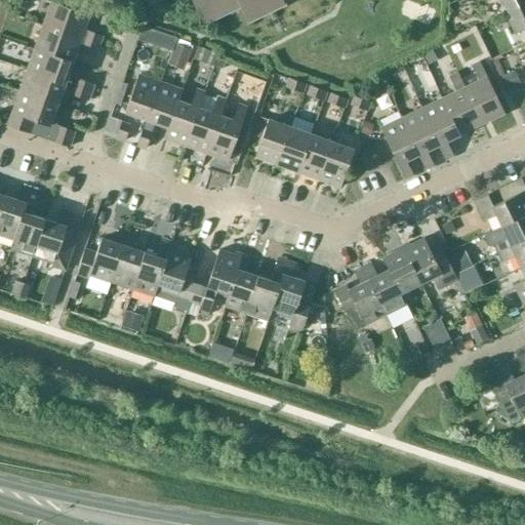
[(246,23),(284,4),(281,0),(146,0),(149,5),(160,0),(191,0),(202,25),(239,7),(246,23)]
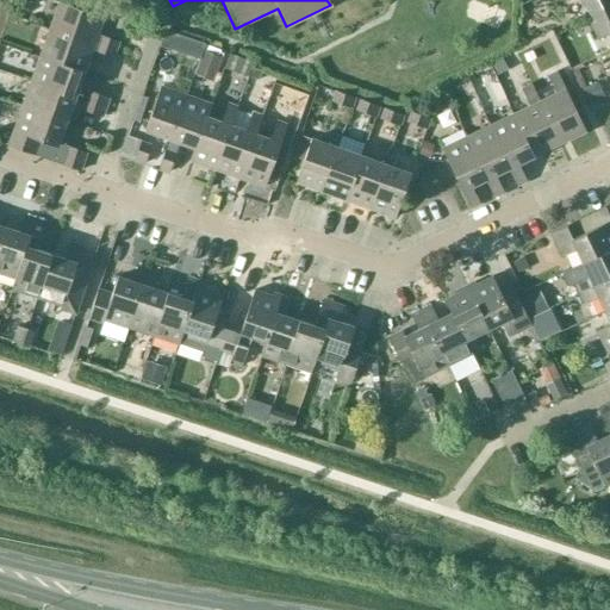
[(578,0),(586,17),(609,5),(609,1),(609,0),(578,0)]
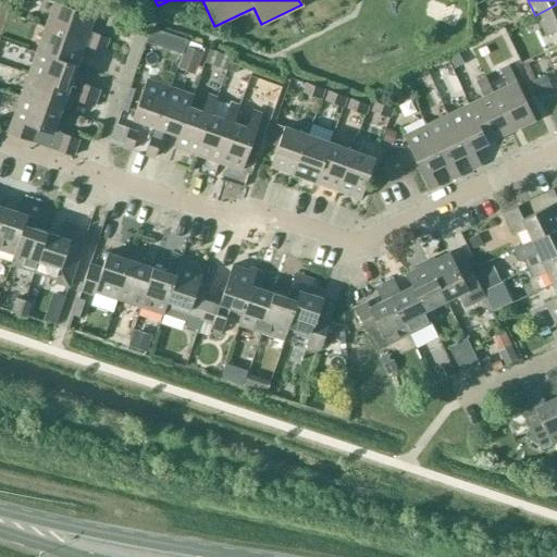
[(53,1),(44,28),(103,49),(108,38),(88,32),(94,16),(53,1)]
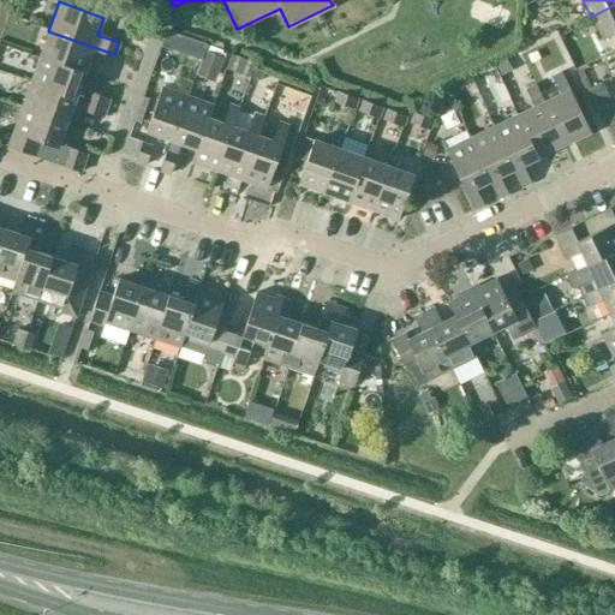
[(614,5),(591,17),(603,40),(614,34),(614,5)]
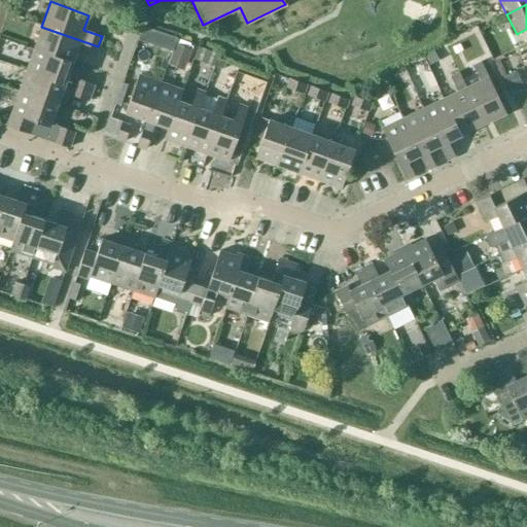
[(41,27),(33,51),(71,65),(77,48),(96,55),(98,46),(41,27)]
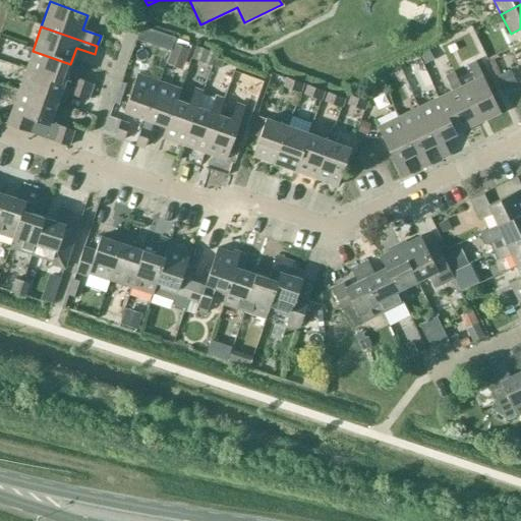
[(460,51),(456,42),(445,48),(449,57),(460,51)]
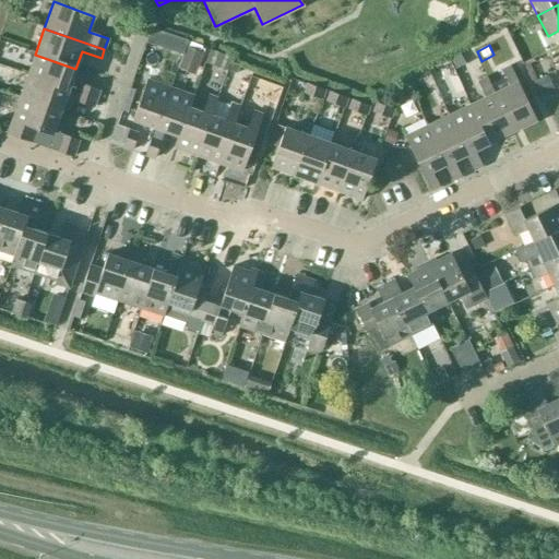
[(201,56),(185,49),(177,68),(194,74),(201,56)]
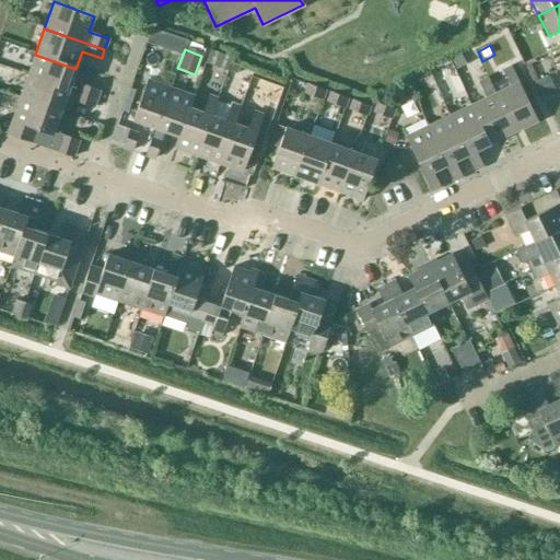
[(466,65),(462,54),(452,59),(456,69),(466,65)]
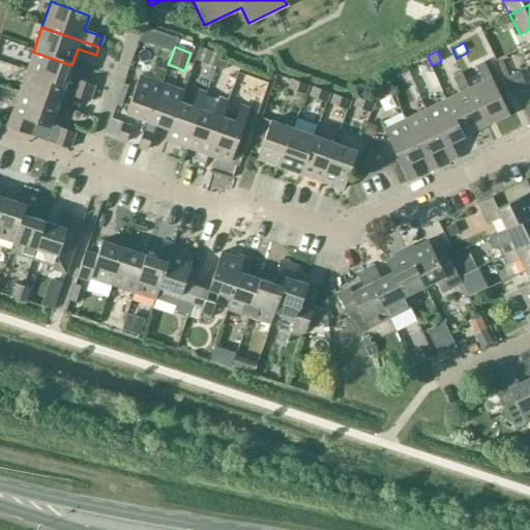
[(33,52),(24,76),(62,90),(71,65),(33,52)]
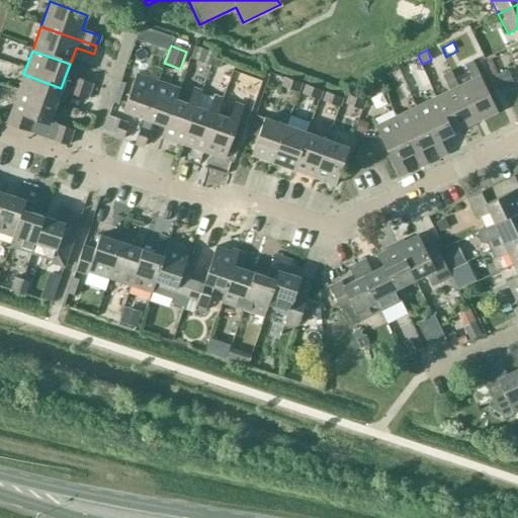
[(457,87),(475,122),(497,112),(472,62),(464,65),(471,80),(457,87)]
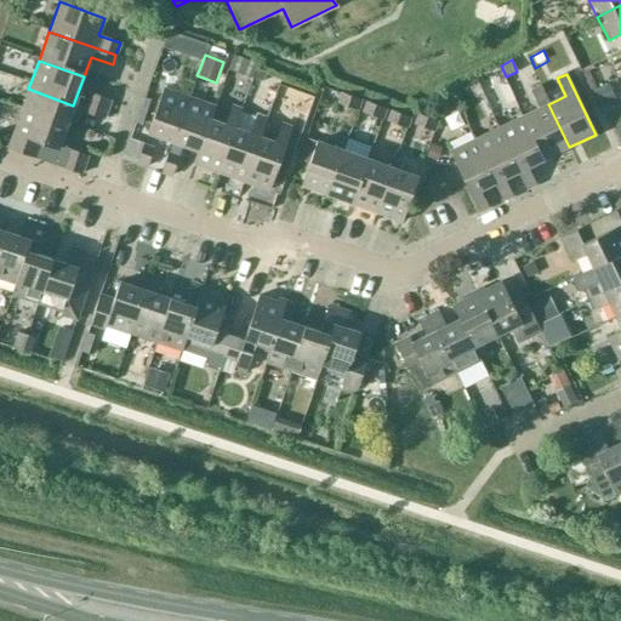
[(616,101),(608,81),(591,90),(599,108),(616,101)]
